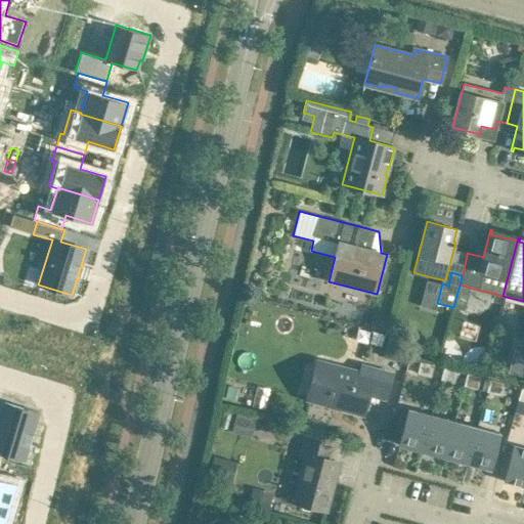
[(384,332),(388,319),(379,316),(373,320),(370,329),(384,332)]
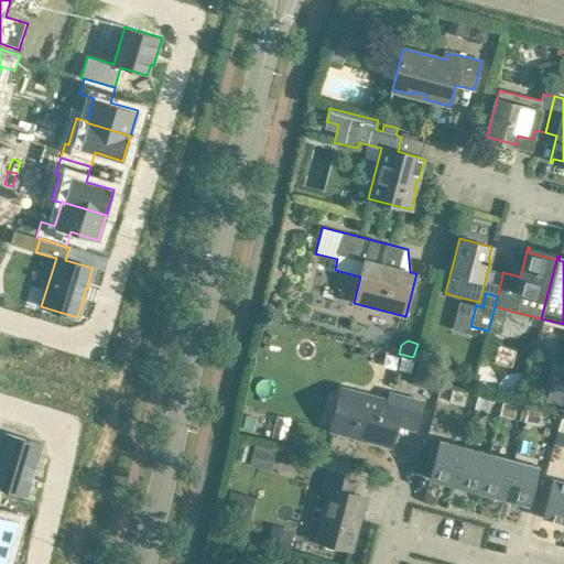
[(401,358),(398,369),(410,372),(413,361),(401,358)]
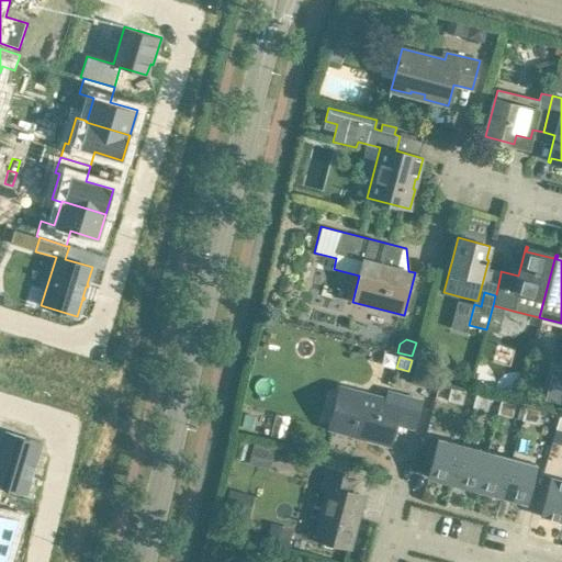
[(431,389),(434,383),(437,368),(417,362),(411,383),(431,389)]
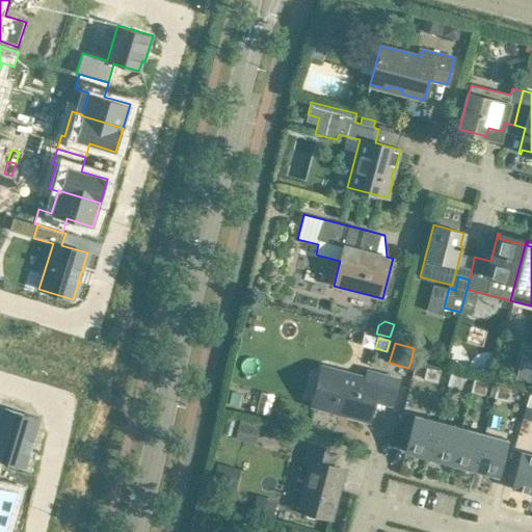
[(324,367),(319,384),(314,404),(334,409),(334,407),(348,411),(347,415),(368,421),(373,400),(391,405),(398,379),(369,371),(367,378),(324,367)]
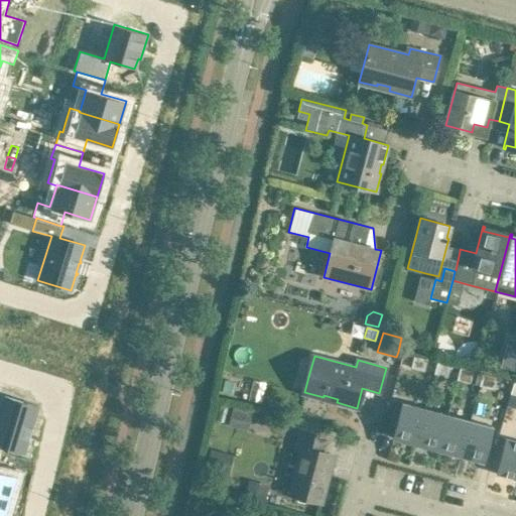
[(423,372),(426,360),(414,357),(411,368),(423,372)]
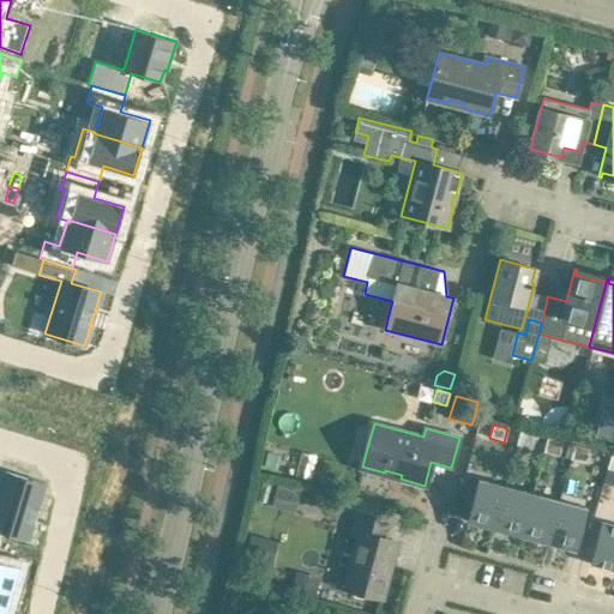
[(519,432),(516,446),(531,450),(535,435),(519,432)]
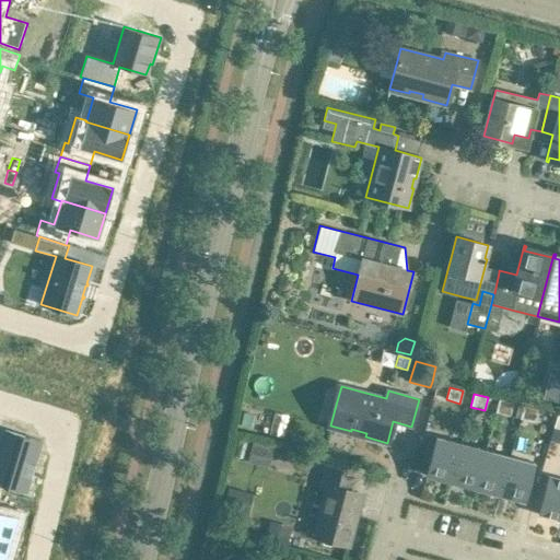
[(496,413),(510,417),(513,404),(499,400),(496,413)]
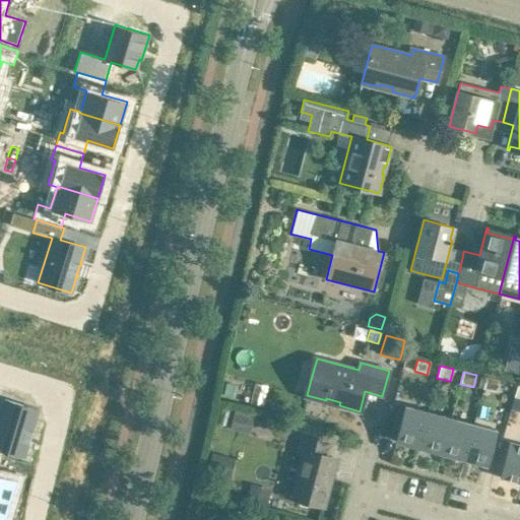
[(486,378),(482,390),(496,393),(499,381),(486,378)]
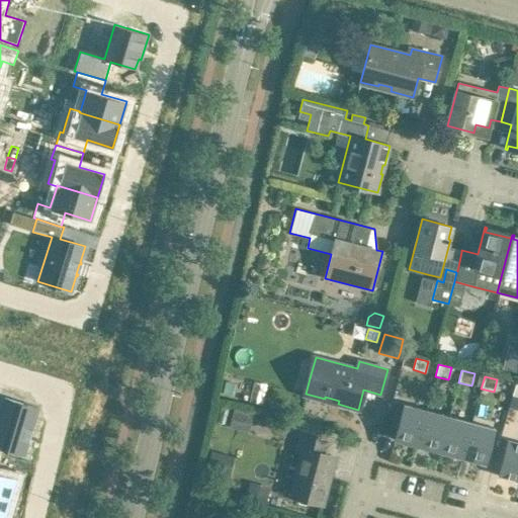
[(0,447),(23,454),(27,440),(28,440),(29,438),(28,438),(30,430),(31,430),(32,429),(31,428),(37,408),(4,398),(0,410),(0,447)]
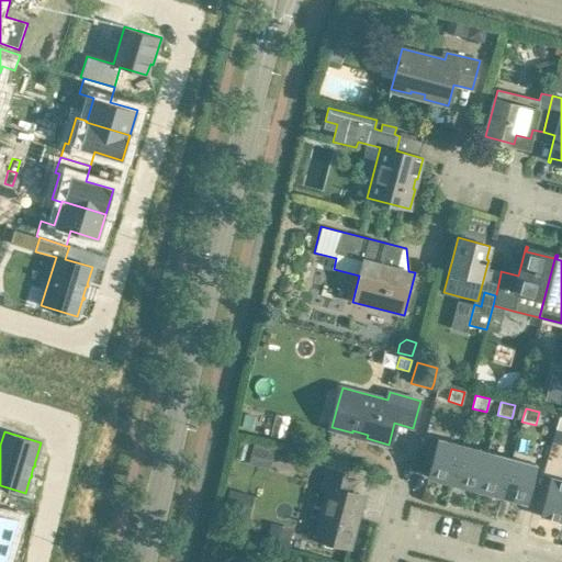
[(451,485),(462,444),(437,437),(427,476),(442,481),(442,483),(451,485)]
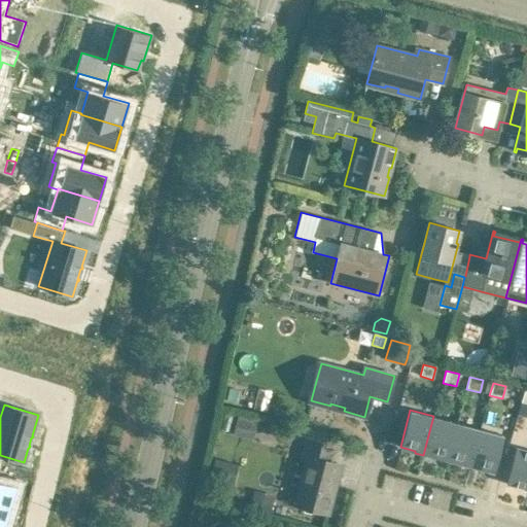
[(447,459),(457,422),(433,416),(423,455),(432,458),(432,456),(447,459)]
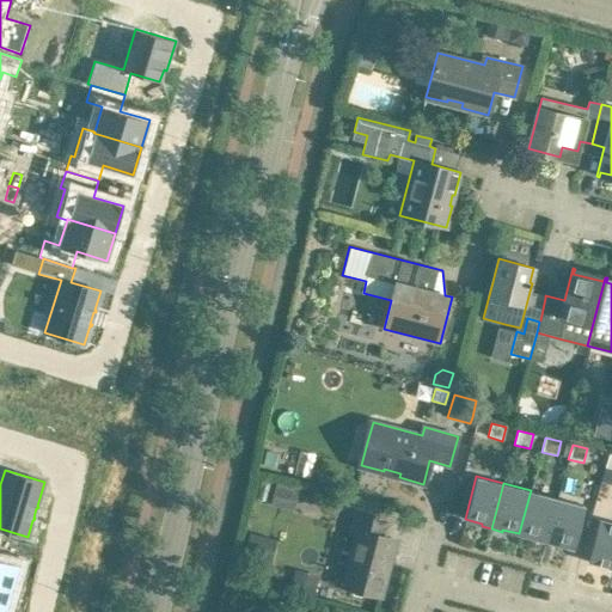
[(545,543),(557,497),(531,490),(519,533),(536,538),(536,540),(545,543)]
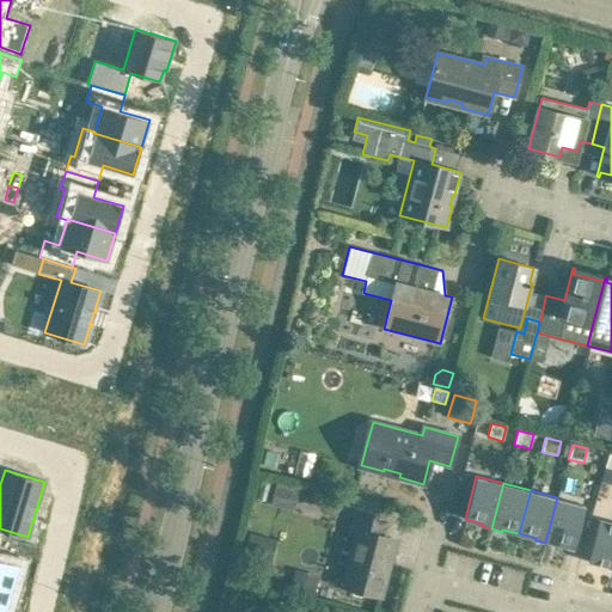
[(557,497),(545,543),(555,545),(556,544),(574,549),(585,505),(557,497)]
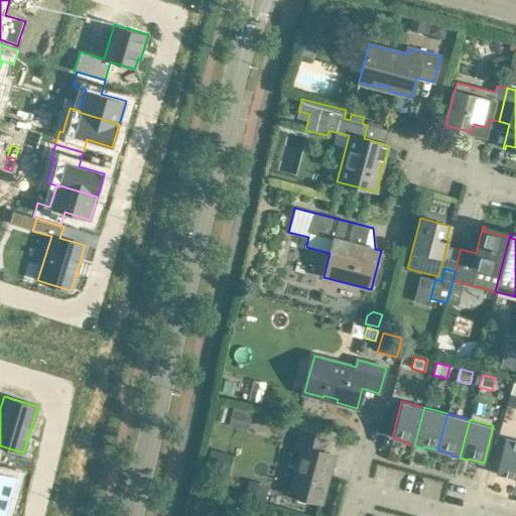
[(325,440),(305,435),(298,433),(295,445),(301,446),(288,494),(320,502),(329,474),(323,472),(328,455),(321,453),(325,440)]
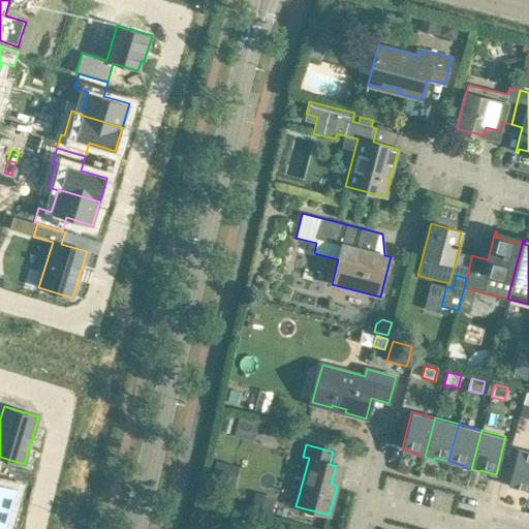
[(528,491),(528,453),(518,449),(508,486),(528,491)]
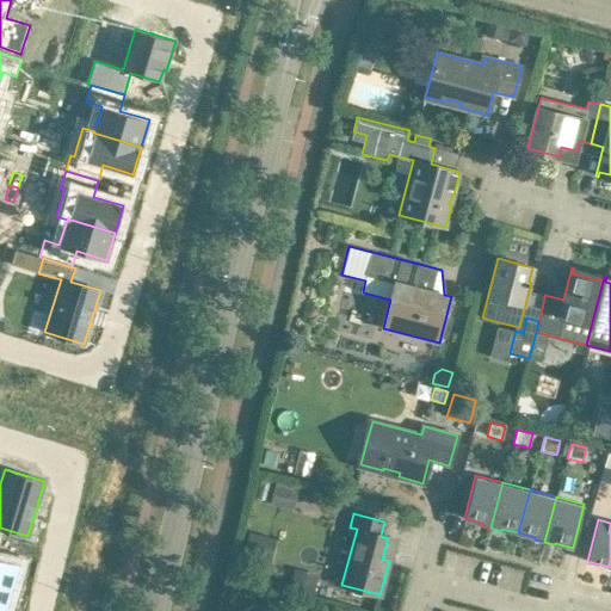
[(250,531),(244,554),(266,561),(273,537),(250,531)]
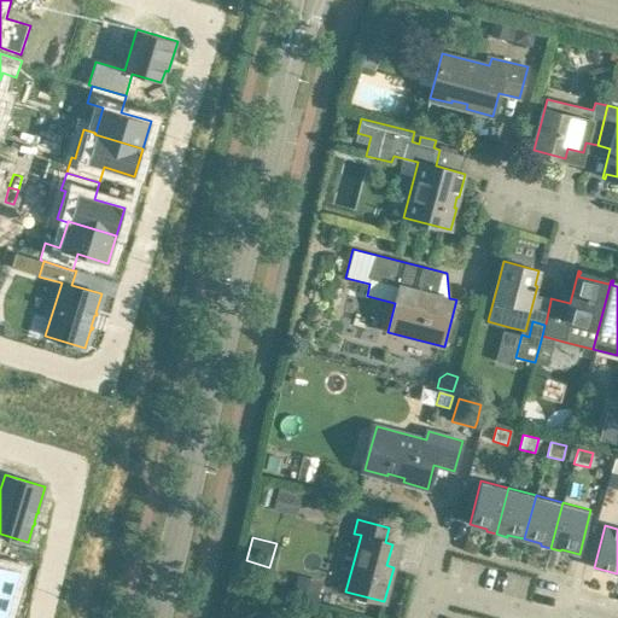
[(0,592),(12,596),(19,571),(0,565),(0,592)]
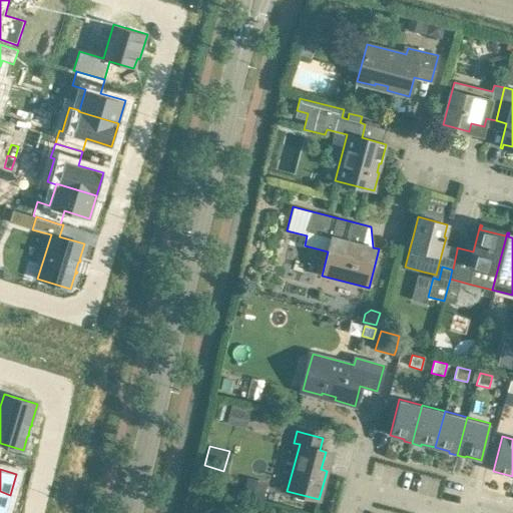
[(268,483),(247,478),(242,496),(263,501),(268,483)]
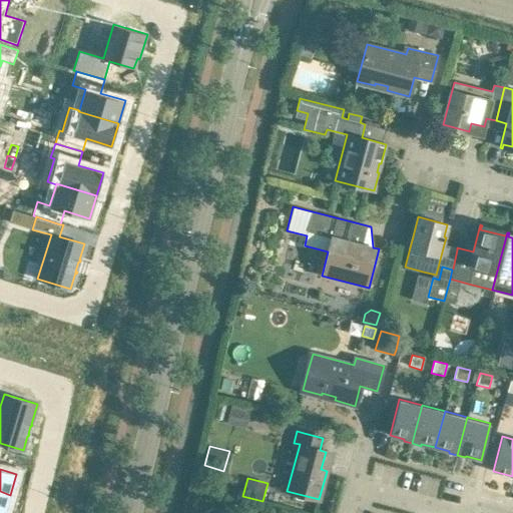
[(0,512),(4,512),(10,495),(0,491),(0,512)]
